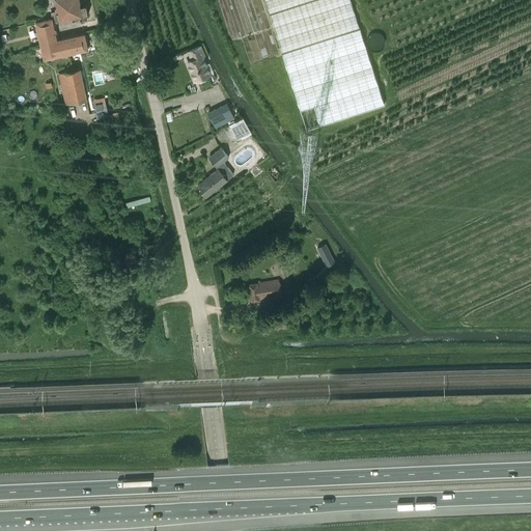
[(51,11),(52,18),(53,18),(54,22),(73,18),(73,19),(80,17),(80,20),(87,19),(86,15),(88,14),(86,4),(81,5),(80,0),(55,0),(57,6),(55,6),(56,10),(51,11)]
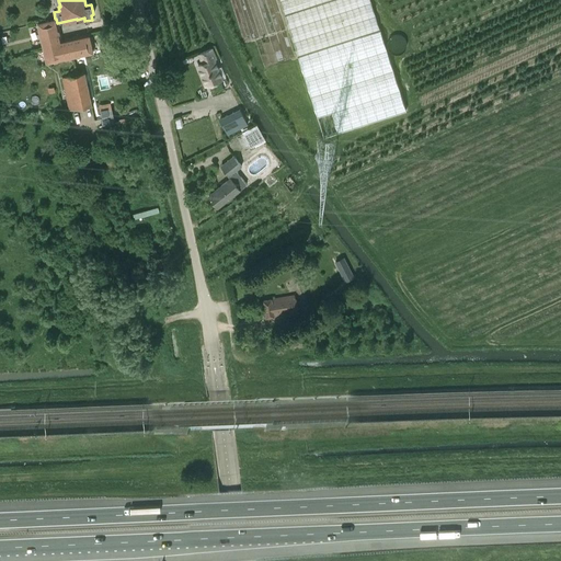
[(279,0),(298,56),(324,138),(407,112),(380,30),(370,0),(279,0)]
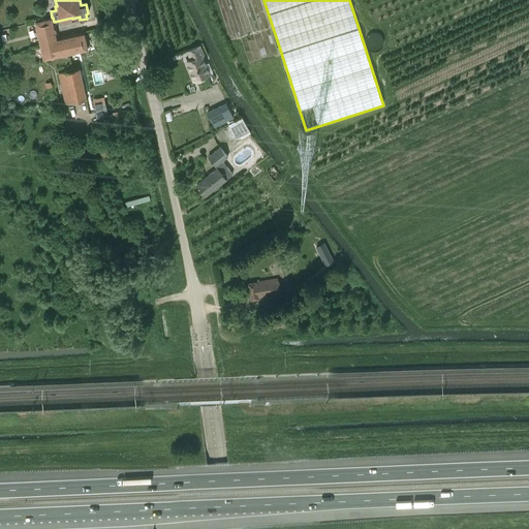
[(53,18),(52,18),(35,21),(43,59),(88,50),(84,32),(57,38),(54,22),(53,18)]
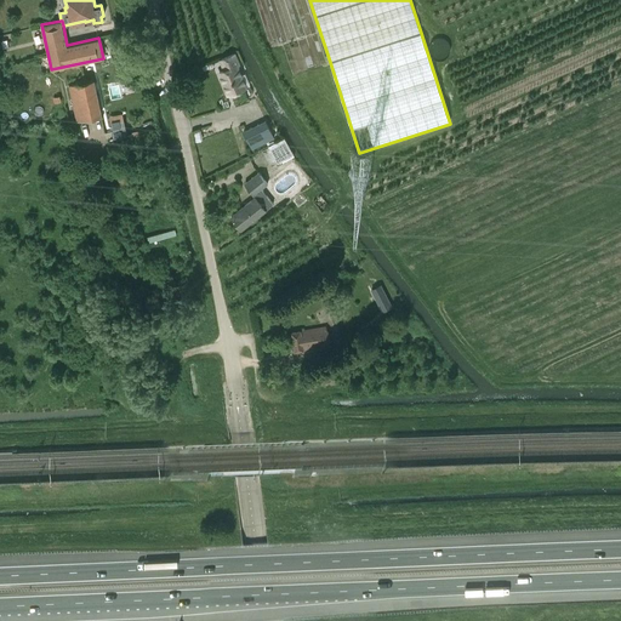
[(245,86),(235,66),(239,64),(234,53),(220,60),(224,69),(220,72),(229,93),(245,86)]
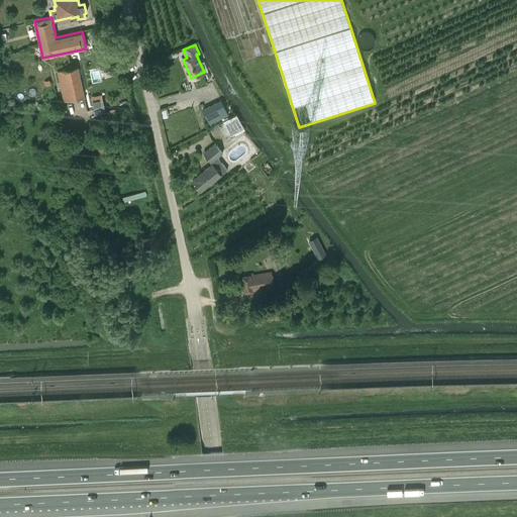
[(64,100),(84,96),(77,67),(58,71),(64,100)]
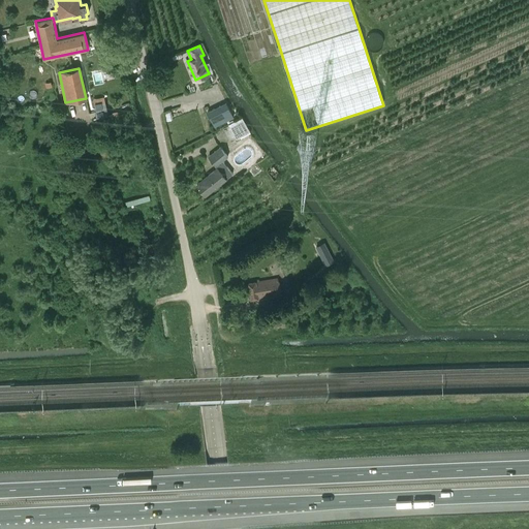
[(94,104),(96,112),(106,110),(105,101),(94,104)]
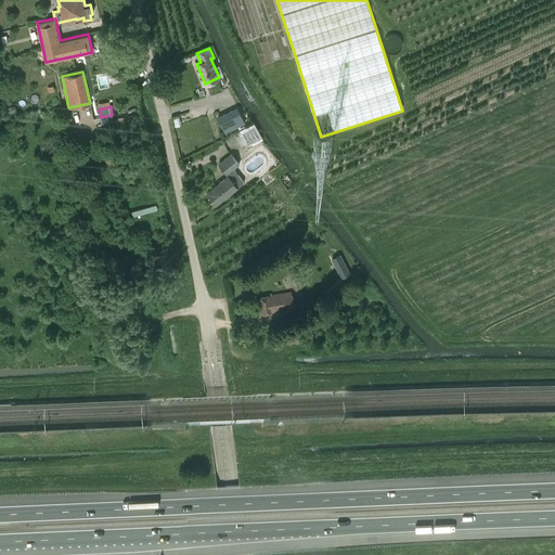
[(224,133),(242,126),(245,124),(248,121),(242,106),(237,108),(237,107),(218,117),(224,133)]
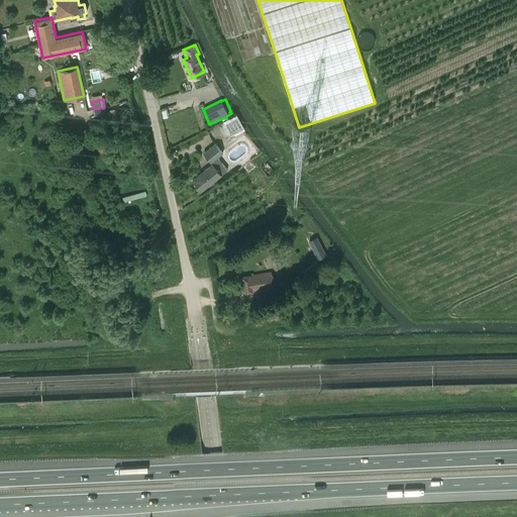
[(236,115),(223,122),(231,137),(245,130),(236,115)]
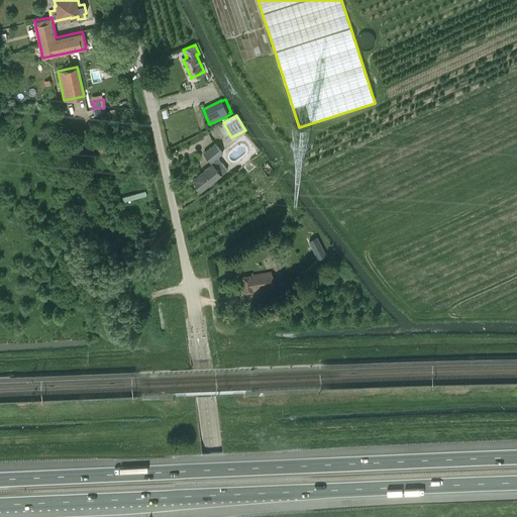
[(212,163),(212,164),(192,180),(201,191),(227,171),(217,158),(223,153),(215,143),(203,152),(211,163),(212,163)]
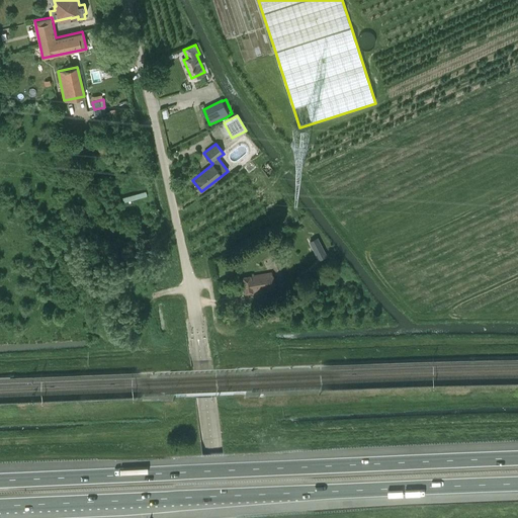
[(269,177),(275,172),(268,163),(262,168),(269,177)]
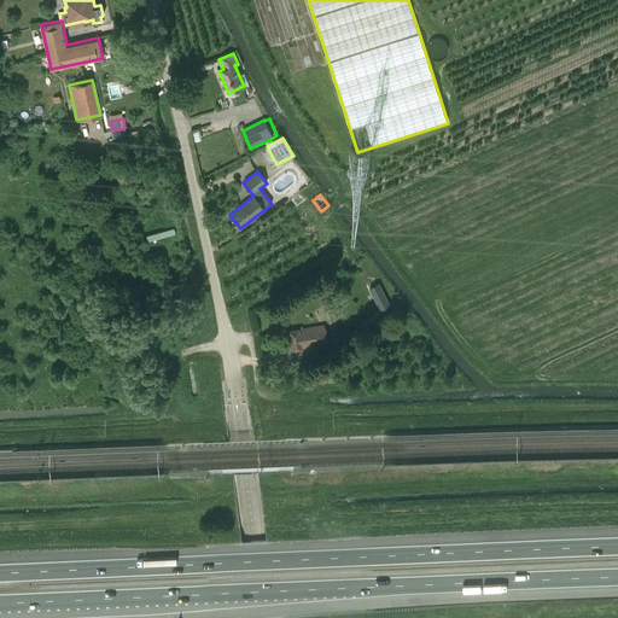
[(379,284),(369,289),(380,309),(390,305),(379,284)]
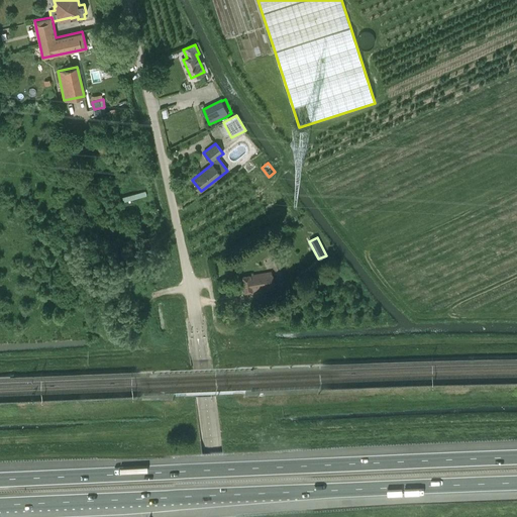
[(273,287),(270,272),(242,277),(244,292),(273,287)]
